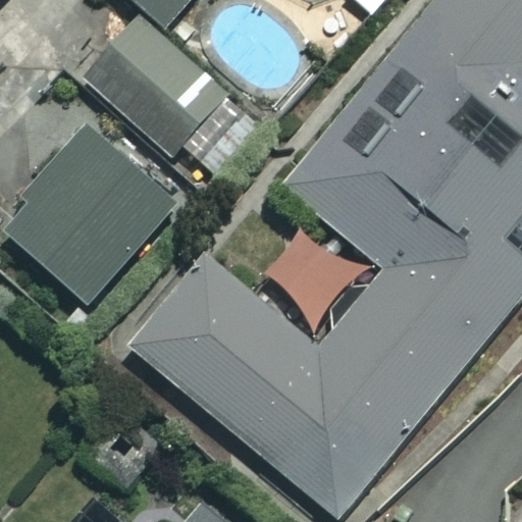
[(521,0),(431,0),(250,208),(354,299),(291,371),(187,280),(114,363),(297,521),(337,521),(521,311),(521,0)]
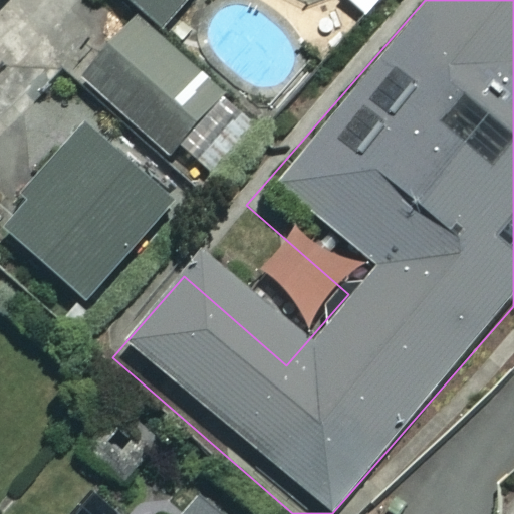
[(190,0),(131,0),(164,29),(190,0)]
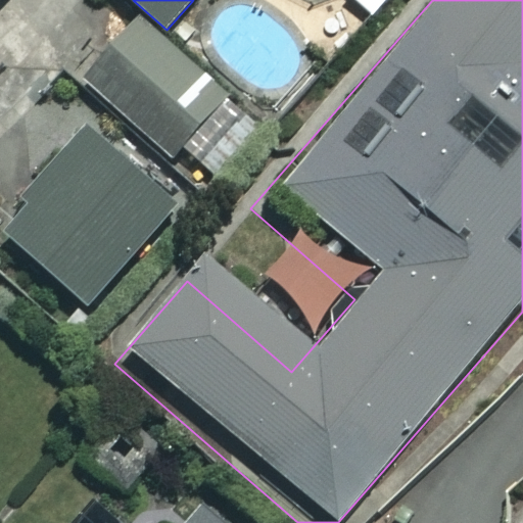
[(227,94),(140,19),(85,84),(172,158),(227,94)]
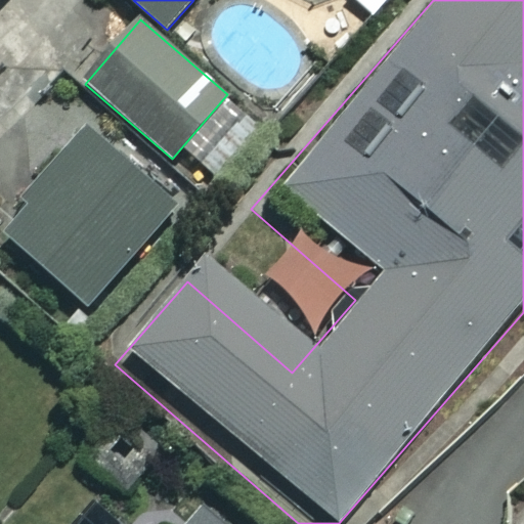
[(176,204),(88,132),(4,235),(91,307),(176,204)]
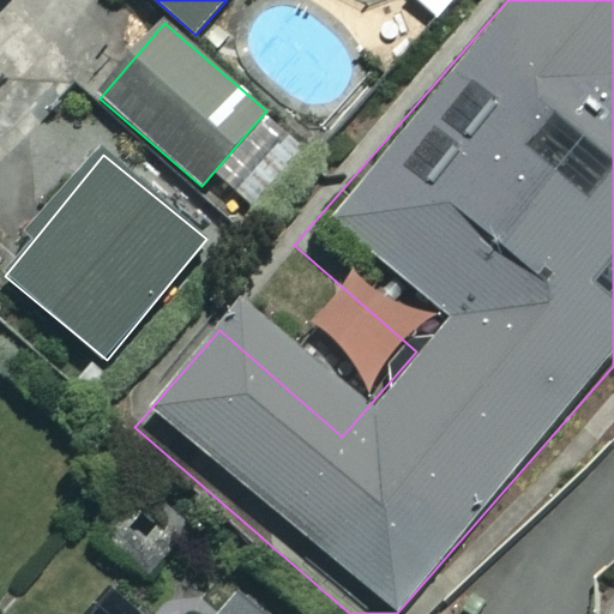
[(212,613),(124,613),(118,608),(112,613),(244,613),(228,599),(212,613)]
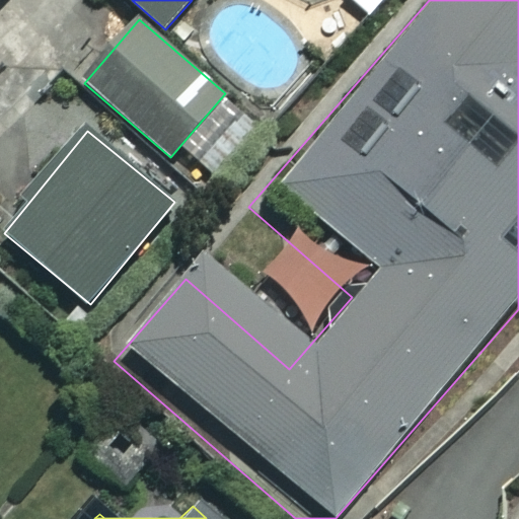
All buildings are outlined.
